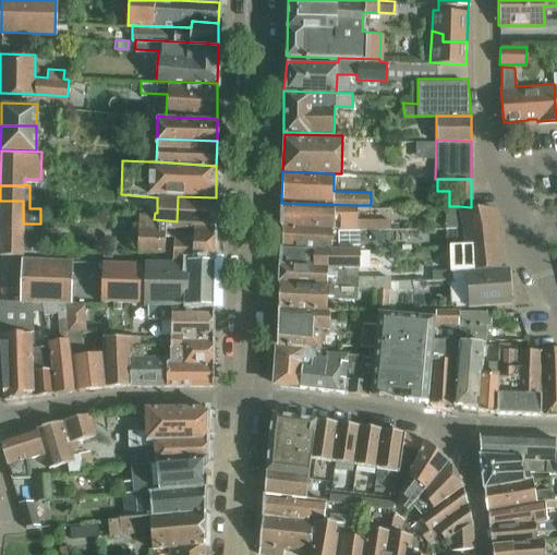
[(29,194),(29,206),(43,207),(43,194),(29,194)]
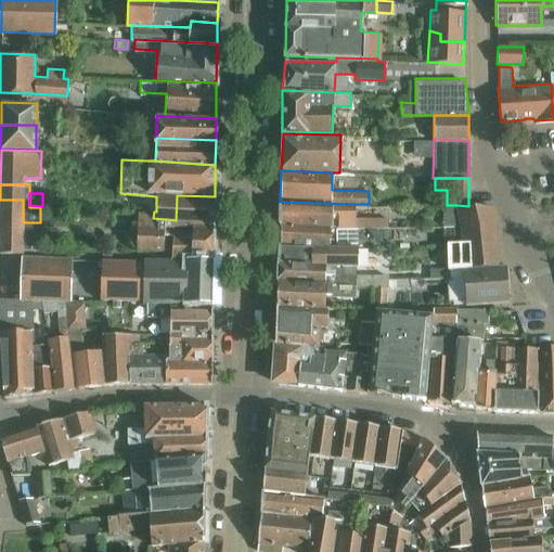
[(138,210),(137,248),(162,249),(163,233),(163,228),(214,229),(215,196),(177,195),(176,220),(153,218),(154,212),(138,210)]
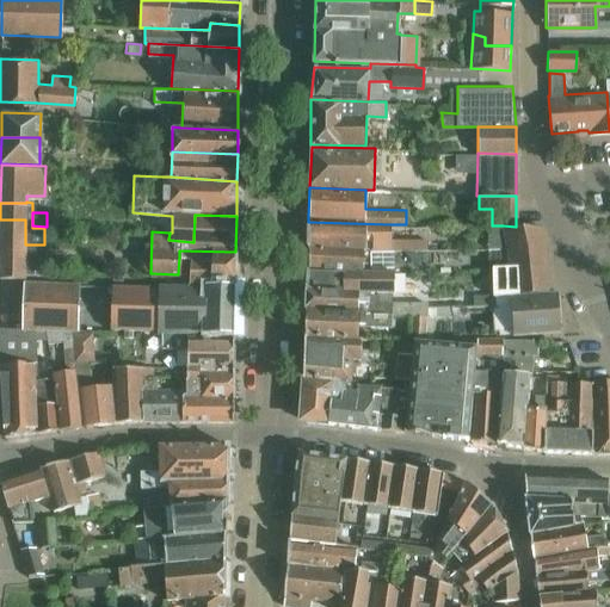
[(25,220),(0,220),(0,234),(25,235),(25,220)]
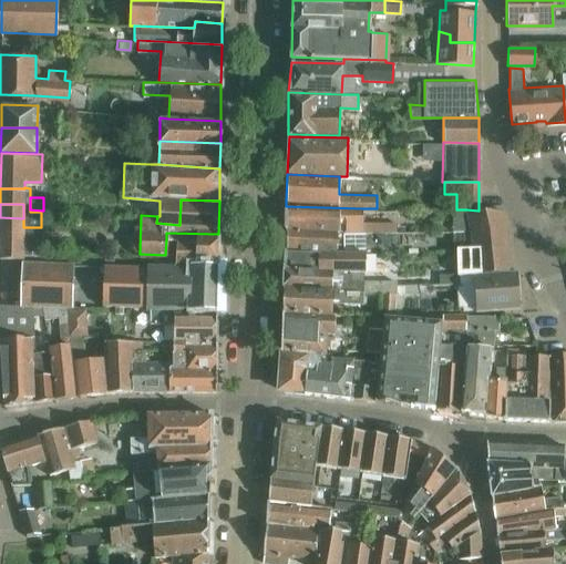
[(364,231),(397,231),(397,222),(362,222),(362,208),(286,206),(285,228),(364,231)]
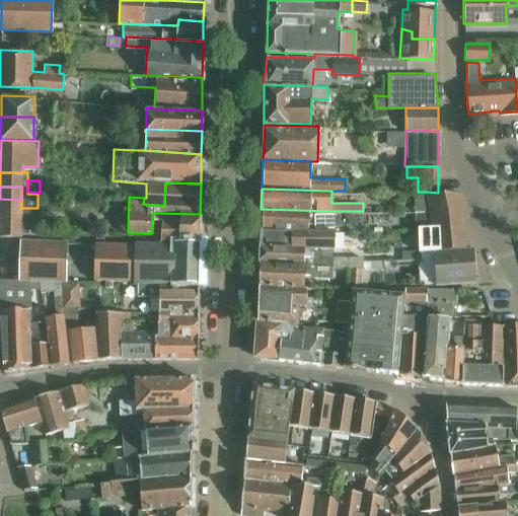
[(427,192),(429,211),(462,211),(459,193),(438,193),(427,192)]
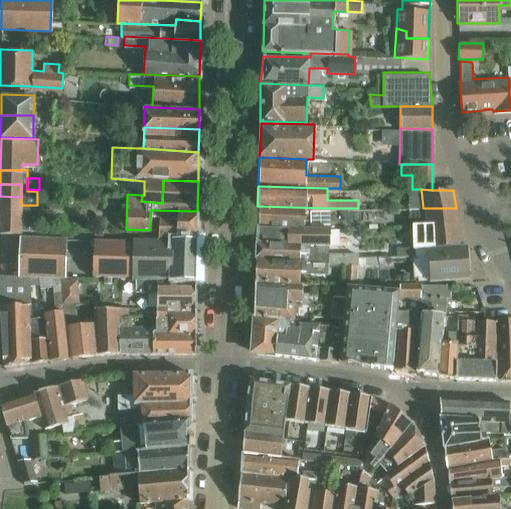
[(21,197),(0,196),(0,208),(21,208),(21,205),(21,197)]
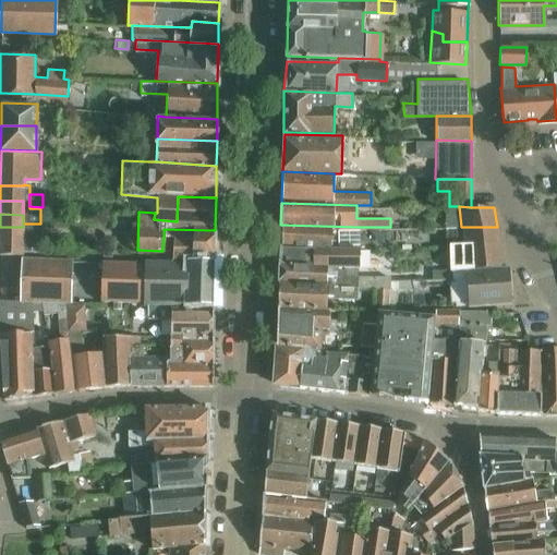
[(280,225),(280,244),(359,246),(359,227),(280,225)]
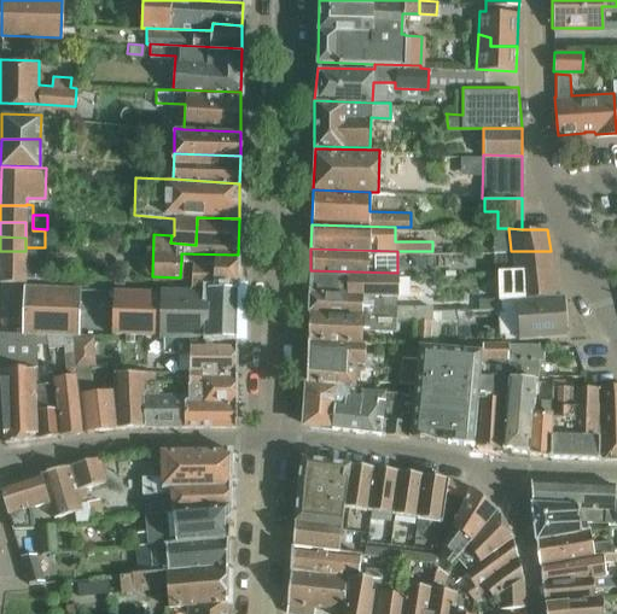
[(25,265),(25,251),(0,251),(0,265),(25,265)]
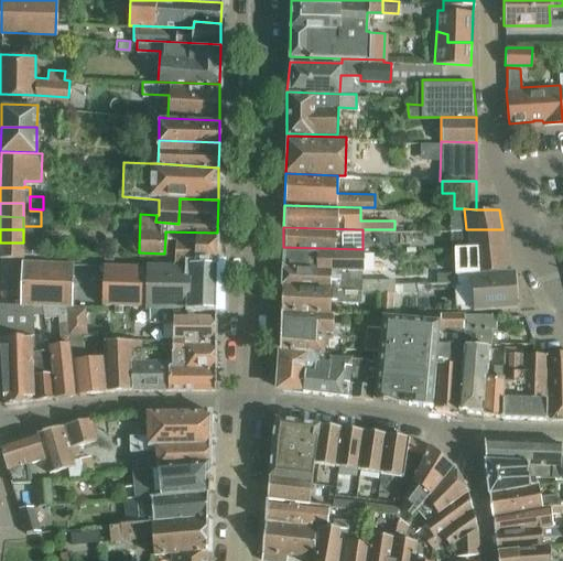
[(466,229),(469,246),(505,246),(502,229),(466,229)]
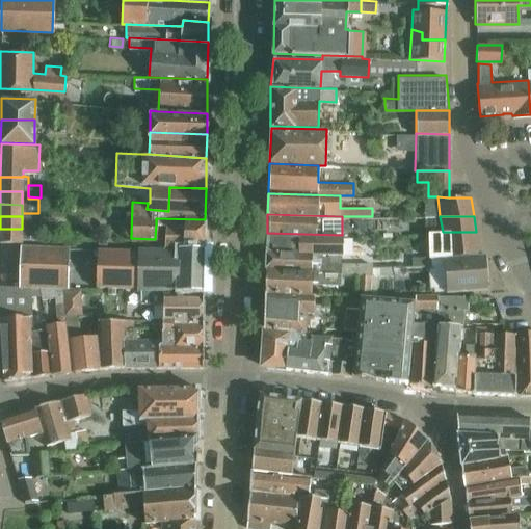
[(156,218),(156,223),(164,225),(163,244),(151,244),(151,249),(138,249),(137,250),(204,252),(205,219),(156,218)]
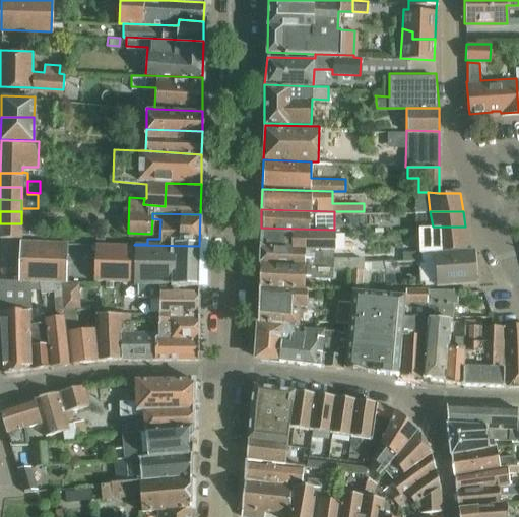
[(28,214),(28,223),(38,223),(38,214),(28,214)]
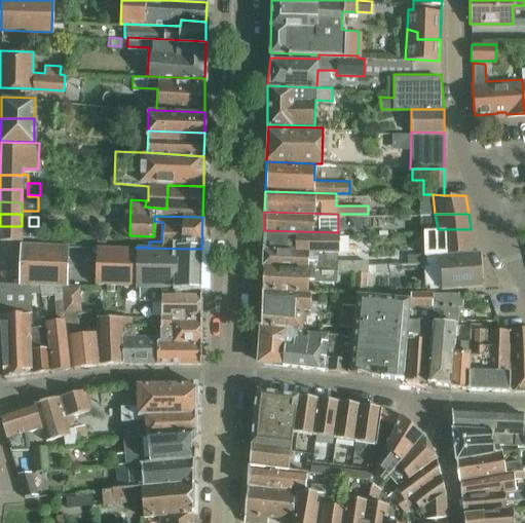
[(21,239),(22,226),(0,226),(0,238),(21,239)]
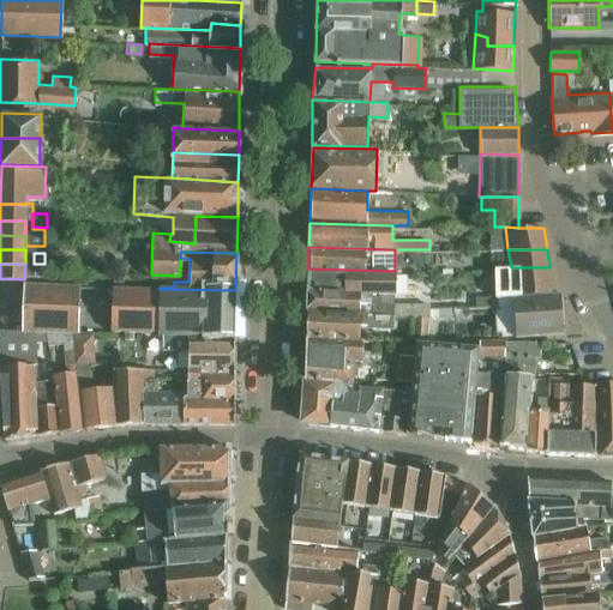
[(497,291),(476,293),(476,307),(488,306),(499,306),(512,306),(511,294),(553,294),(551,276),(550,267),(511,267),(499,267),(496,267),(497,291)]
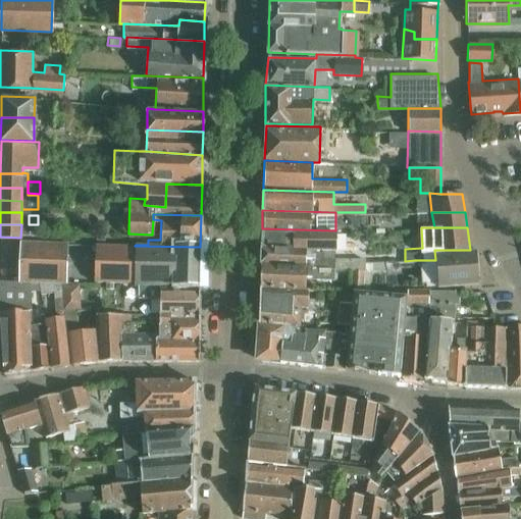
[(262,228),(260,264),(334,268),(352,269),(364,269),(365,269),(365,261),(365,258),(334,257),(335,230),(262,228)]
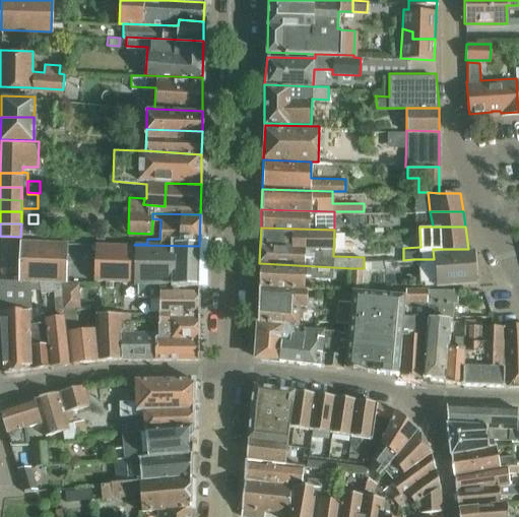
[(48,241),(67,242),(67,241),(71,241),(72,231),(49,231),(48,241)]
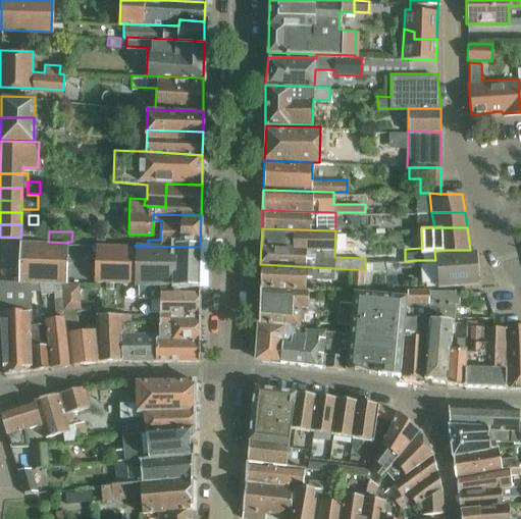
[(67,243),(48,242),(20,242),(19,280),(31,280),(44,280),(60,281),(66,281),(67,243)]
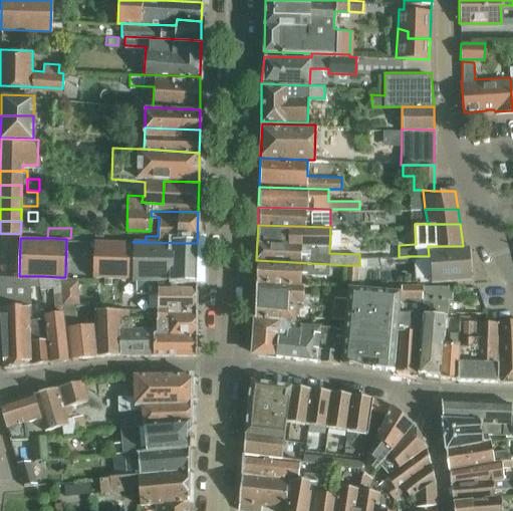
[(133,242),(93,240),(92,276),(132,277),(132,278),(166,279),(196,280),(197,243),(133,242)]
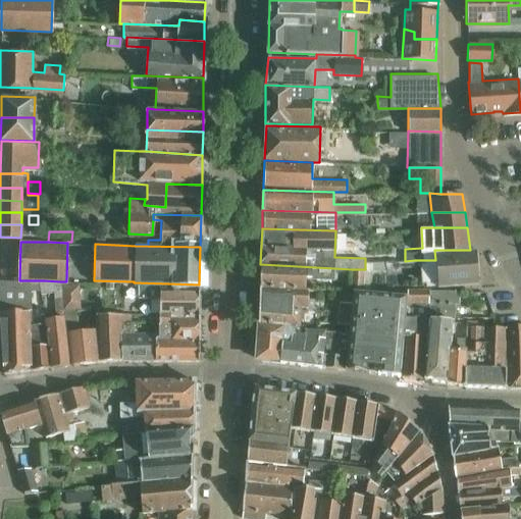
[(425,286),(437,284),(478,283),(476,250),(470,250),(434,250),(435,260),(424,260),(424,262),(419,263),(420,280),(425,280),(425,286)]
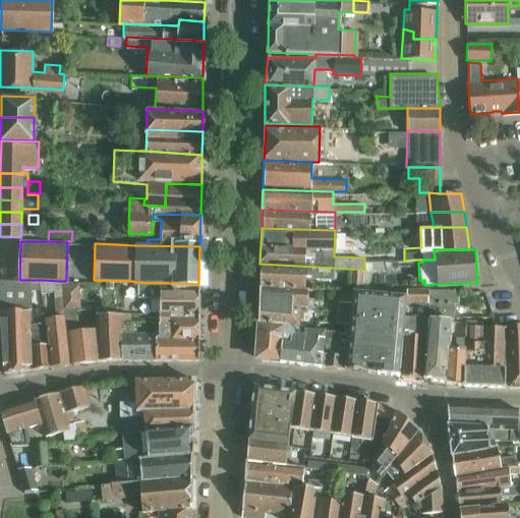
[(364,261),(364,269),(364,270),(385,269),(385,261),(364,261)]
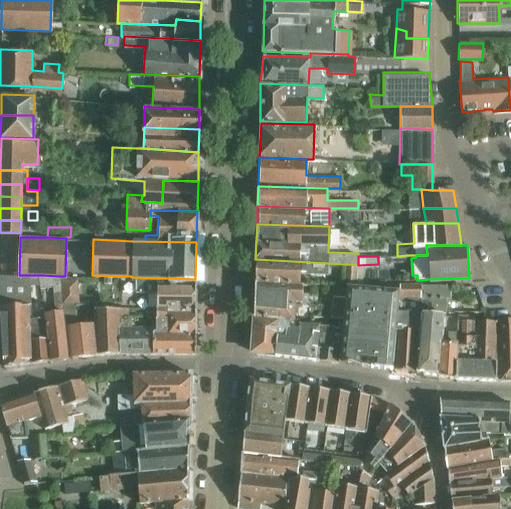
[(255,259),(254,282),(299,283),(299,272),(328,274),(328,263),(255,259)]
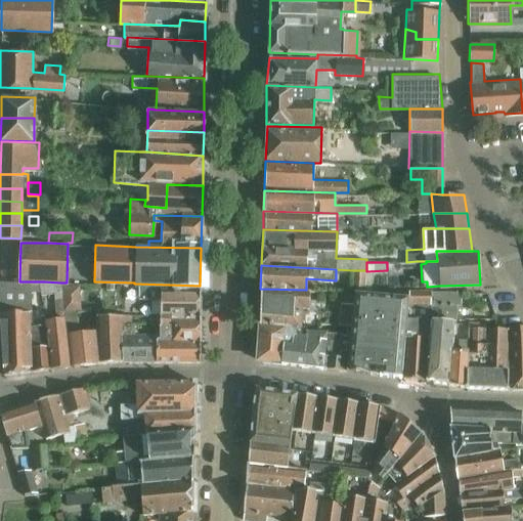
[(364,288),(365,270),(353,270),(352,287),(364,288)]
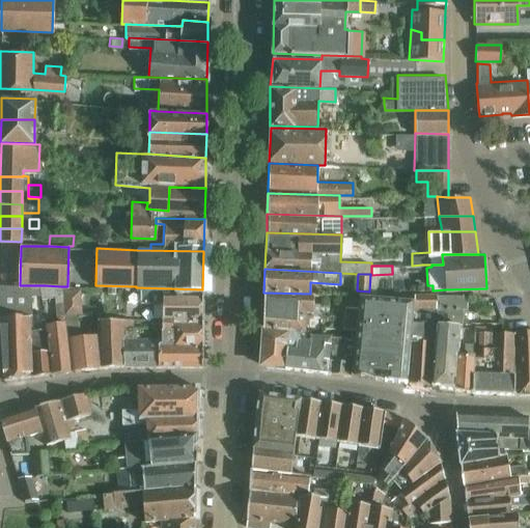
[(30,374),(31,328),(31,299),(31,295),(31,285),(20,285),(0,284),(0,317),(5,377),(30,374)]
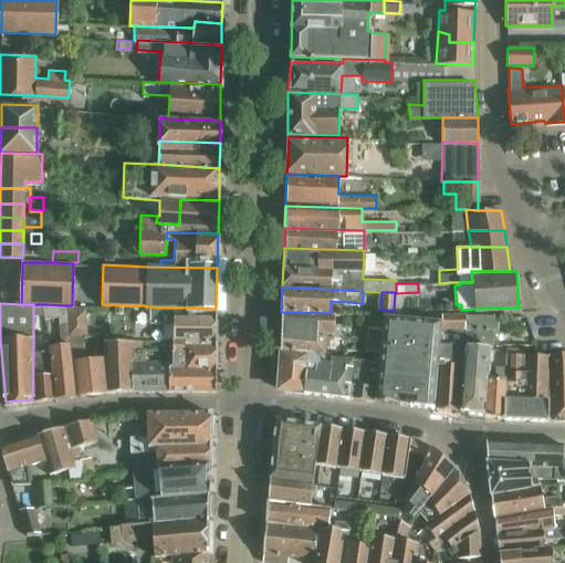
[(48,318),(48,304),(33,304),(33,314),(42,314),(43,318),(48,318)]
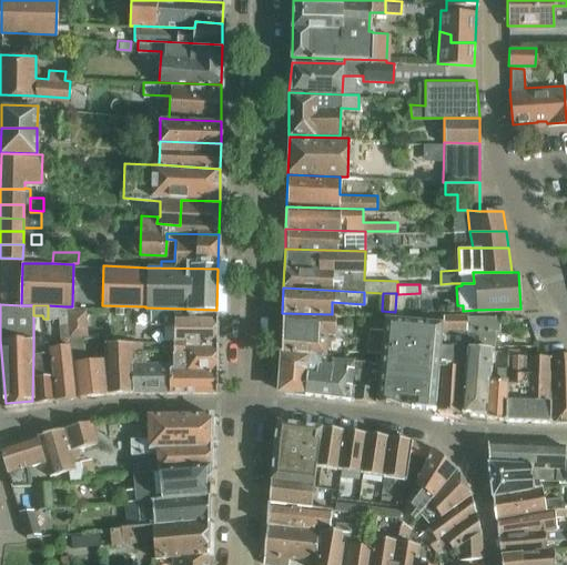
[(69,335),(67,310),(66,306),(48,305),(48,319),(58,318),(61,345),(49,346),(49,351),(49,400),(74,396),(74,391),(70,352),(70,351),(69,339),(69,335)]
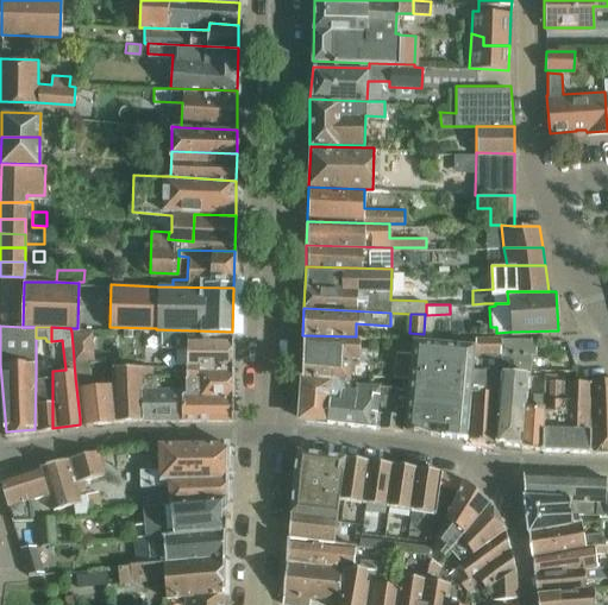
[(196,331),(156,329),(156,332),(161,333),(161,347),(187,347),(186,364),(198,363),(198,370),(232,371),(232,336),(195,335),(196,331)]
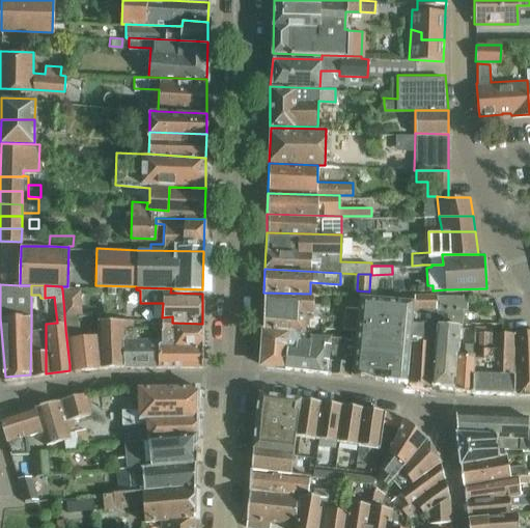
[(64,313),(82,312),(80,288),(62,289),(64,313)]
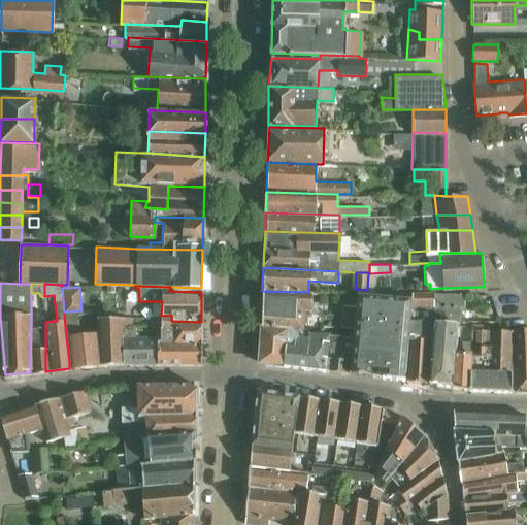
[(261,324),(297,326),(303,327),(304,309),(311,309),(311,292),(308,292),(262,291),(261,324)]
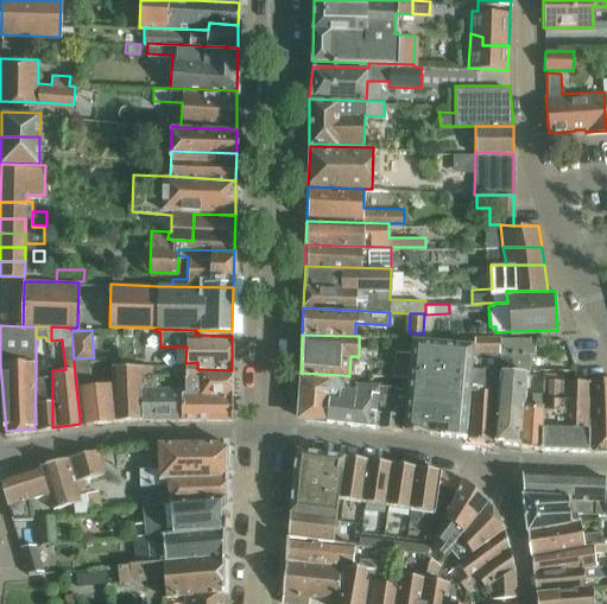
[(466,436),(474,343),(411,337),(410,351),(408,376),(406,386),(403,428),(466,437),(466,436)]
